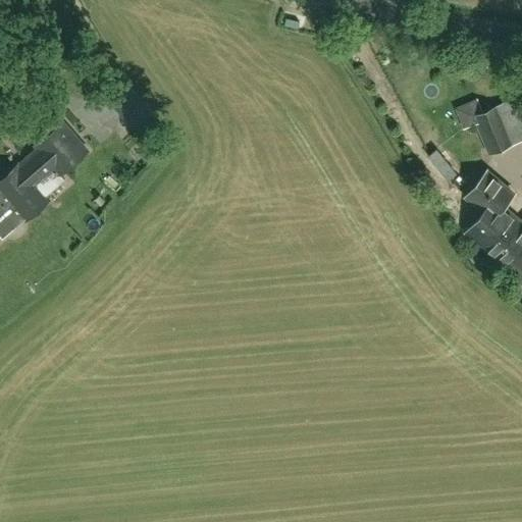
[(512,144),(497,106),(474,115),(477,123),(489,153),(512,144)]
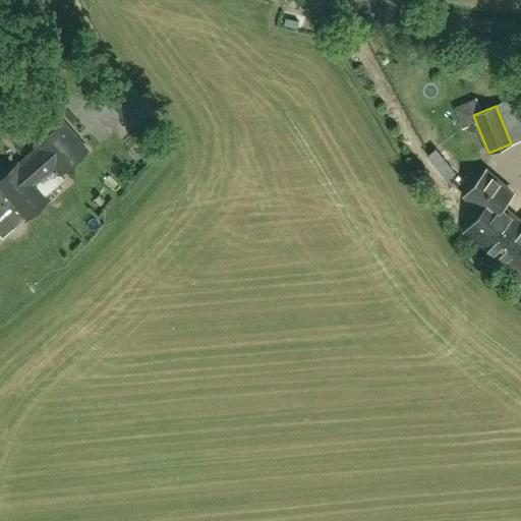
[(0,234),(2,236),(23,218),(26,221),(49,200),(45,195),(33,182),(53,165),(61,173),(87,151),(66,127),(61,121),(34,143),(37,148),(18,164),(17,163),(0,178),(0,234)]
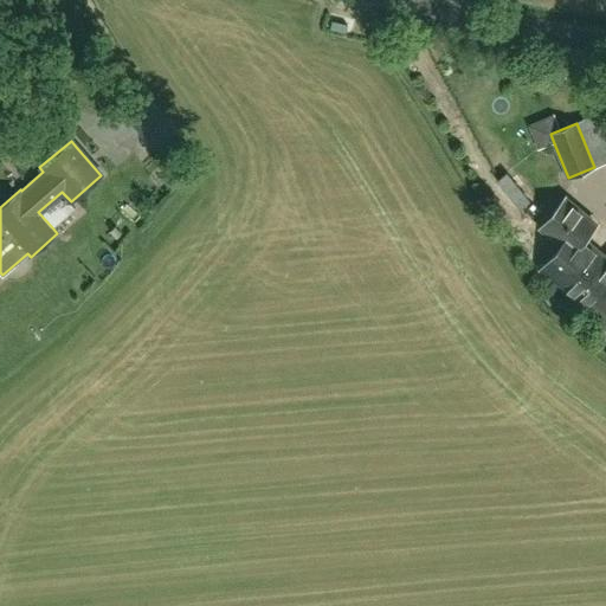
[(591,271),(605,257),(584,239),(595,225),(565,199),(541,227),(561,245),(540,271),(567,292),(586,269),(591,271)]
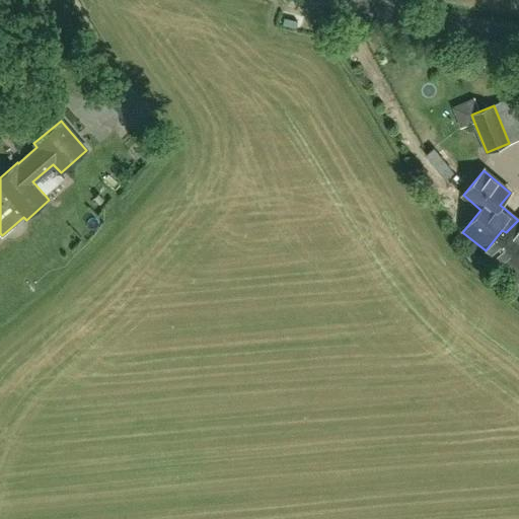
[(502,230),(486,250),(518,280),(518,279),(518,220),(506,232),(502,230)]
